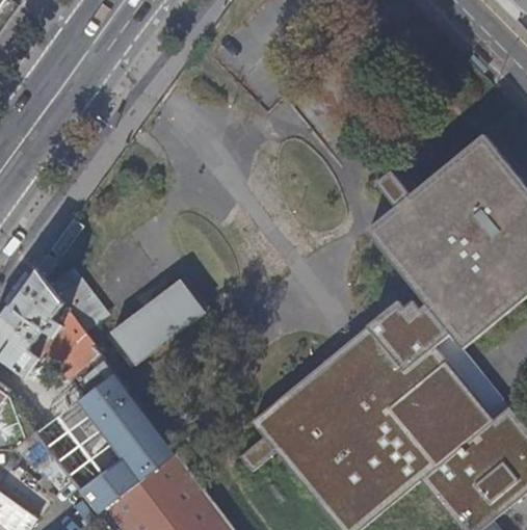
[(495,0),(526,31),(526,0),(495,0)]
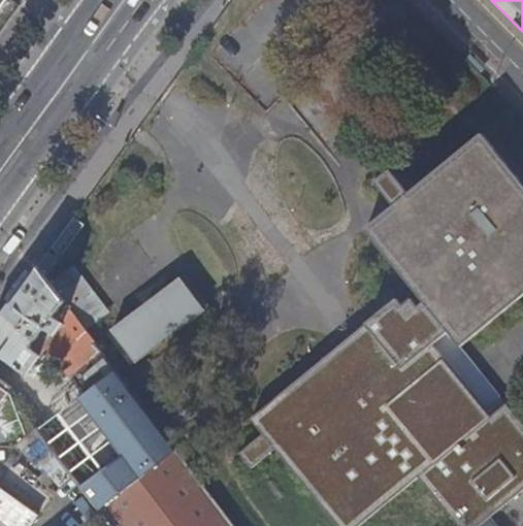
[(451,302),(472,329),(522,289),(522,185),(480,132),(406,191),(387,166),(371,178),(391,203),(378,214),(401,241),(451,302)]
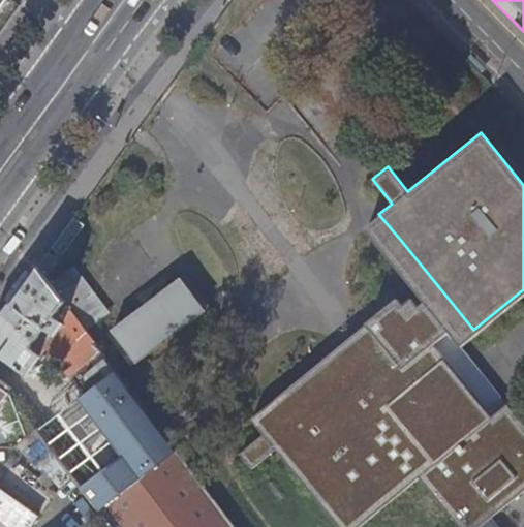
[(458,342),(473,330),(452,303),(402,242),(378,214),(364,225),(421,299),(407,310),(401,302),(367,329),(351,341),(339,351),(254,419),(266,434),(243,452),(255,467),(278,450),(338,526),(360,526),(419,481),(455,526),(485,526),(523,496),(523,431),(507,410),(493,422),(465,388),(434,349),(452,335),(458,342)]
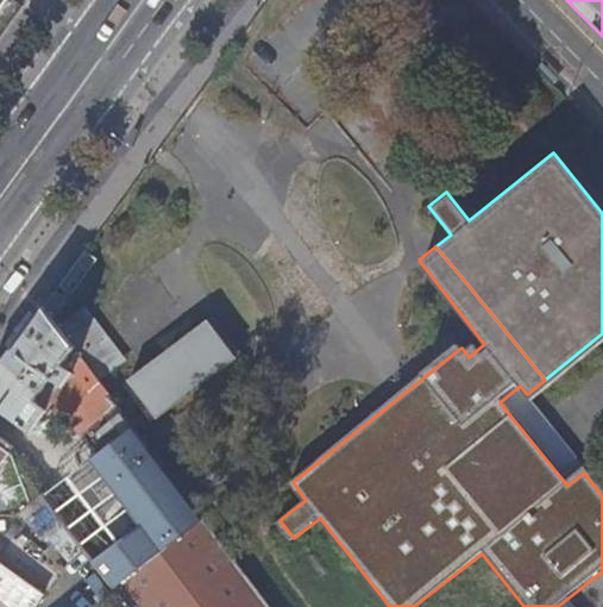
[(92,262),(80,252),(77,256),(87,269),(92,262)]
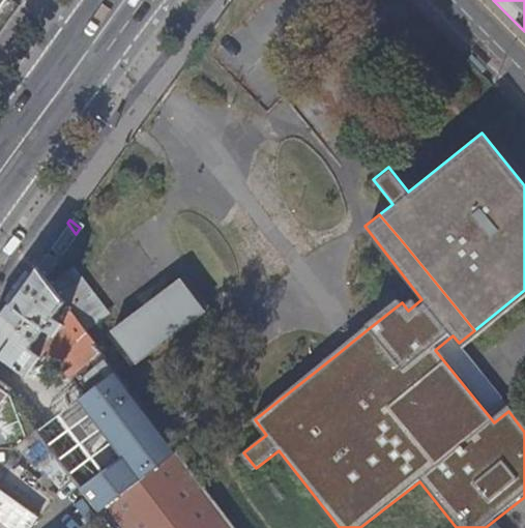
[(76,234),(67,223),(48,250),(59,258),(76,234)]
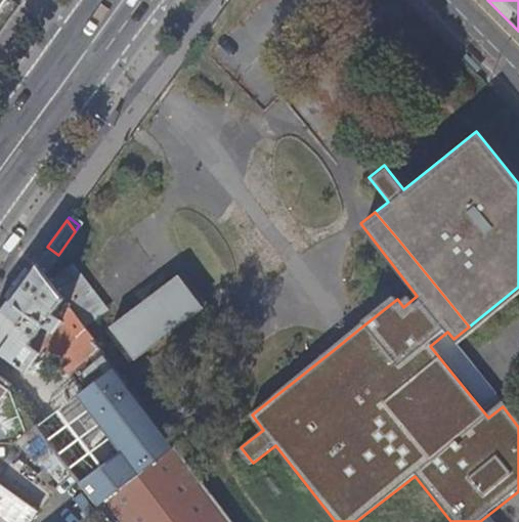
[(54,260),(43,252),(33,266),(42,277),(54,260)]
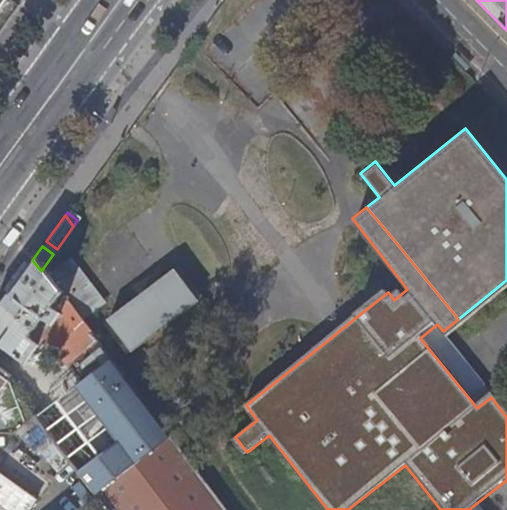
[(16,282),(8,294),(50,325),(62,308),(54,302),(59,295),(46,277),(41,271),(32,260),(28,265),(16,282)]
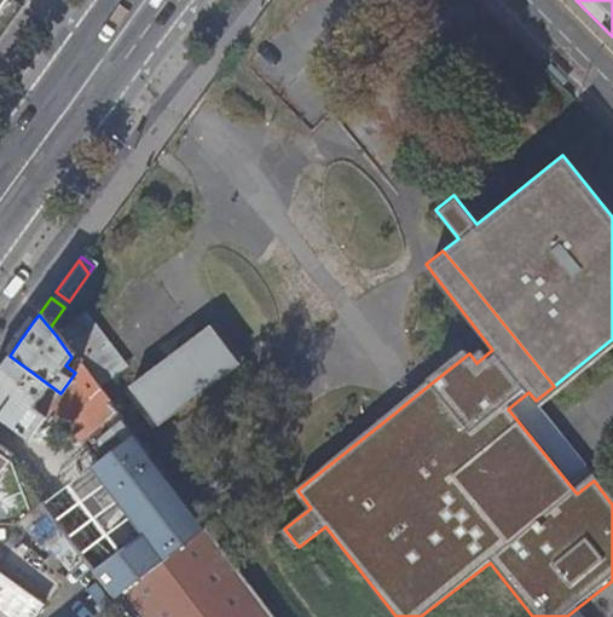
[(80,368),(97,391),(99,388),(125,369),(84,316),(56,335),(71,357),(80,368)]
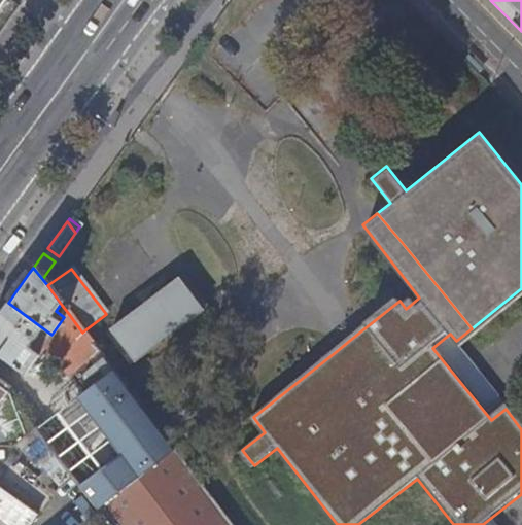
[(3,299),(8,303),(16,290),(29,273),(24,270),(3,299)]
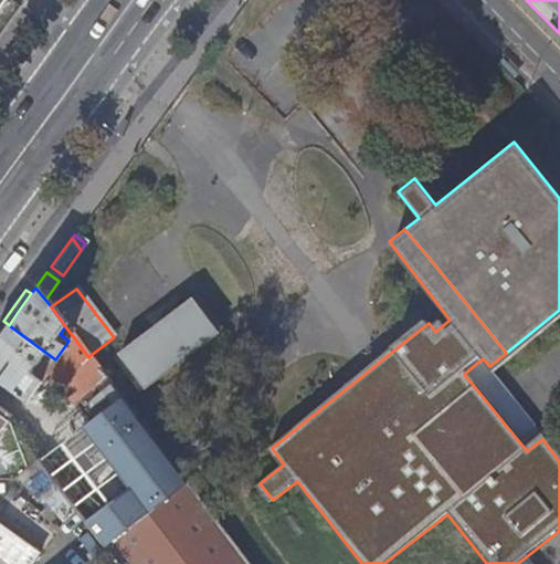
[(189,301),(145,334),(151,343),(172,369),(217,335),(189,301)]
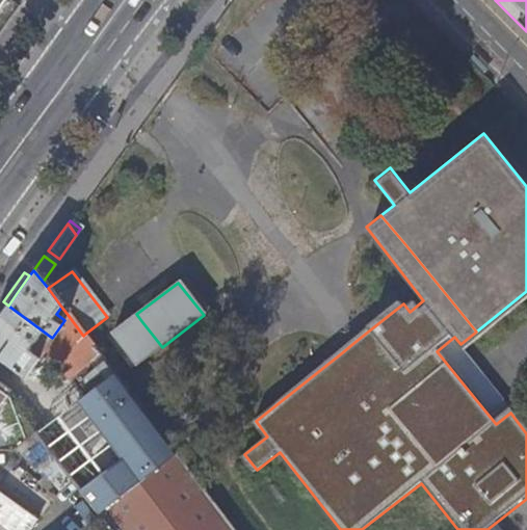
[(8,306),(0,316),(0,356),(25,375),(41,353),(52,338),(8,306)]
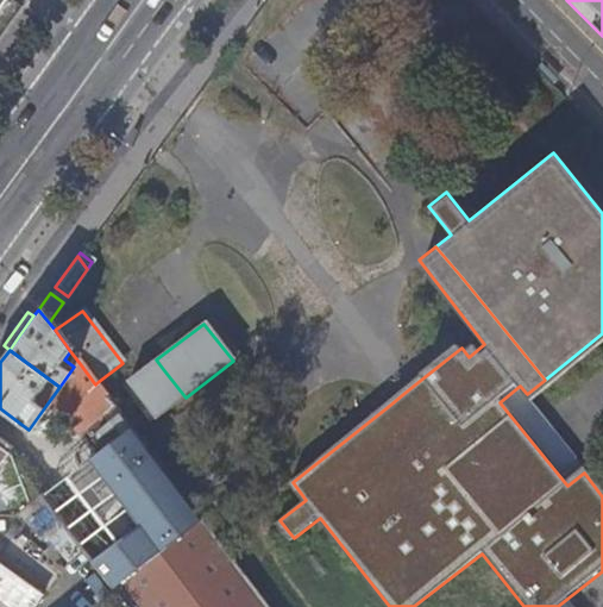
[(163,369),(156,360),(125,383),(154,421),(186,398),(163,369)]
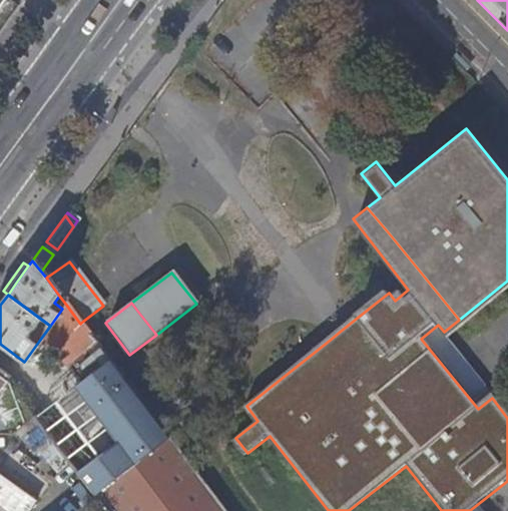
[(74,470),(106,510),(222,510),(80,324),(66,305),(62,309),(50,326),(39,341),(24,362),(23,362),(45,378),(74,357),(88,378),(74,388),(114,441),(74,470)]
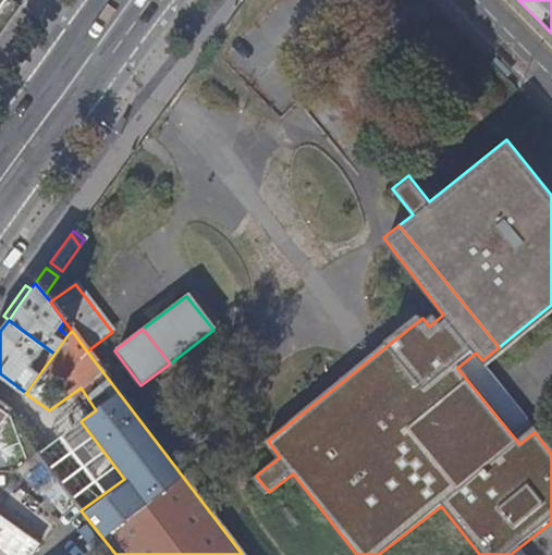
[(0,469),(11,470),(34,453),(3,415),(7,410),(0,405),(0,469)]
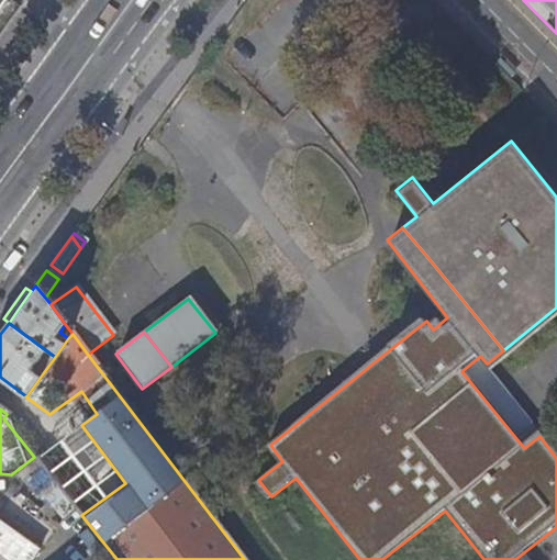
[(74,506),(41,465),(20,480),(34,497),(41,492),(59,517),(74,506)]
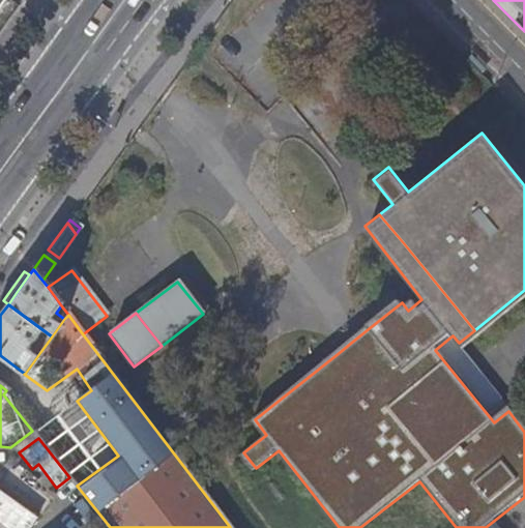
[(0,527),(27,527),(36,517),(0,490),(0,527)]
